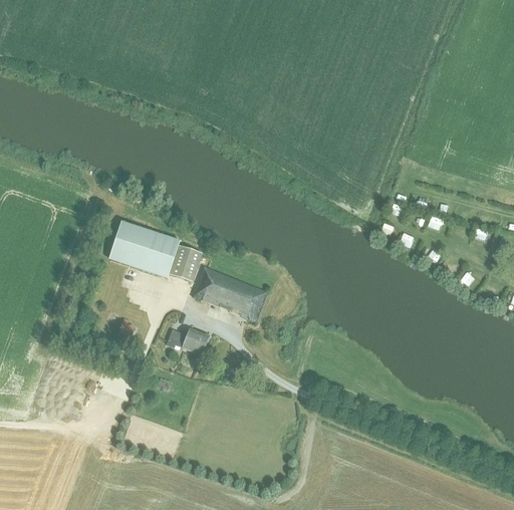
[(180,239),(120,219),(108,257),(167,277),(180,239)]
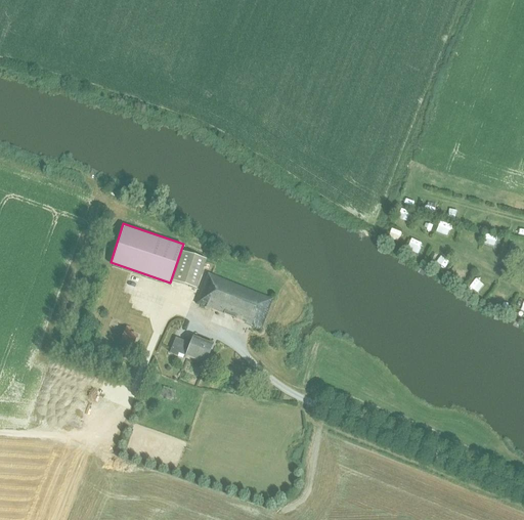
[(195,286),(205,256),(181,248),(172,277),(195,286)]
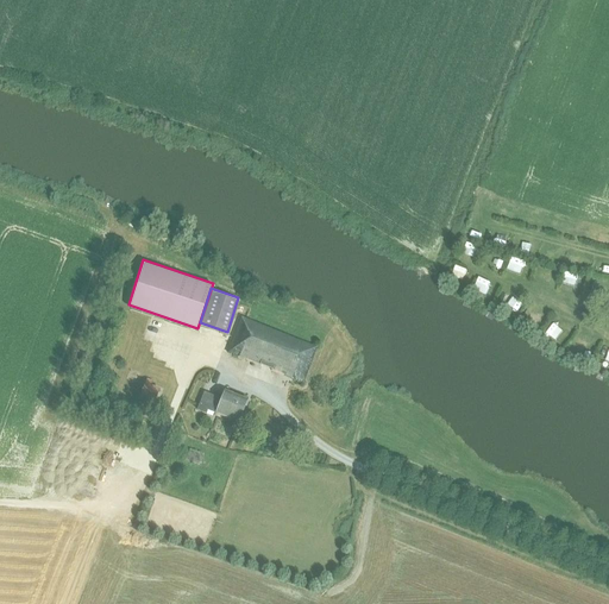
[(302,379),(316,344),(242,314),(227,348),(302,379)]
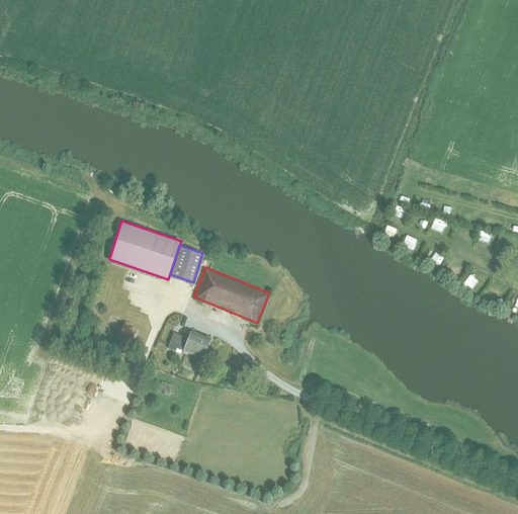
[(123,319),(117,336),(131,341),(136,329),(127,326),(130,321),(123,319)]
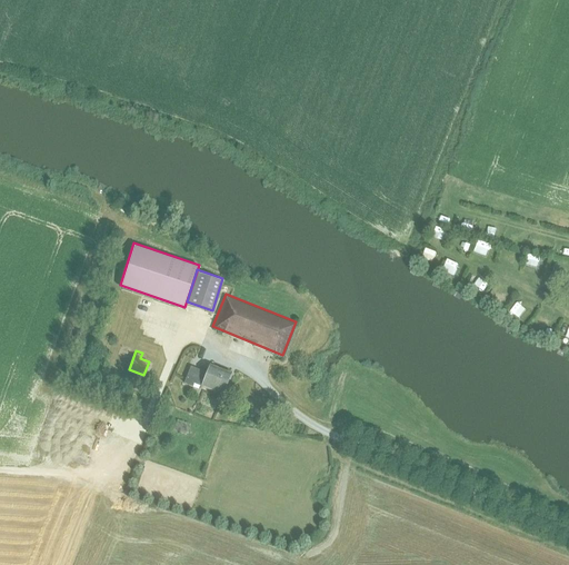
[(192,380),(195,382),(221,393),(230,370),(209,363),(206,372),(197,368),(198,367),(190,365),(183,382),(191,384),(192,380)]
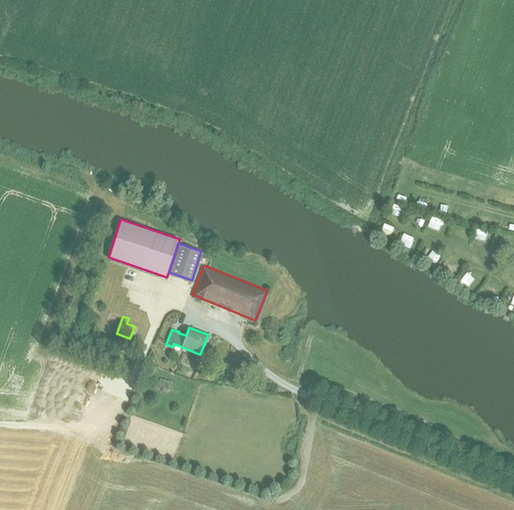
[(161,375),(157,385),(168,389),(172,379),(161,375)]
